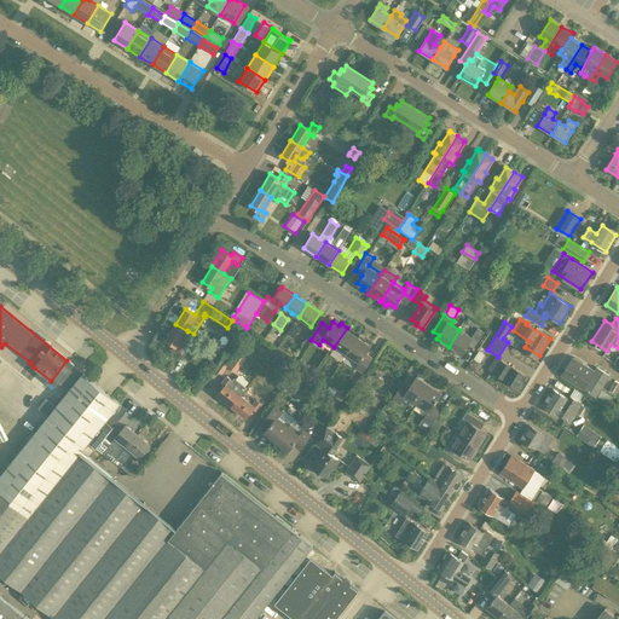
[(294,337),(301,327),(295,323),(287,334),(294,337)]
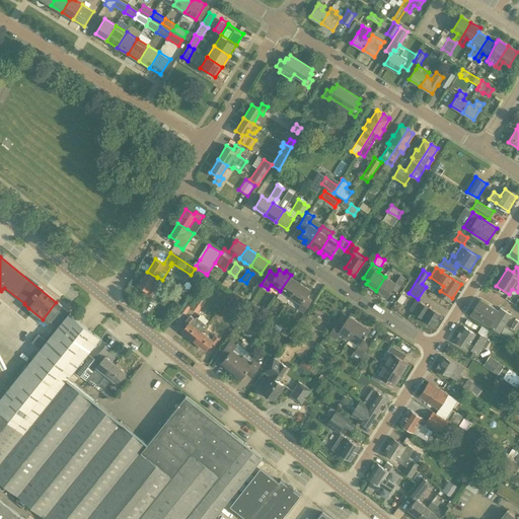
[(157,278),(147,272),(138,285),(146,290),(145,293),(151,297),(149,301),(155,305),(162,296),(155,292),(158,288),(153,284),(157,278)]
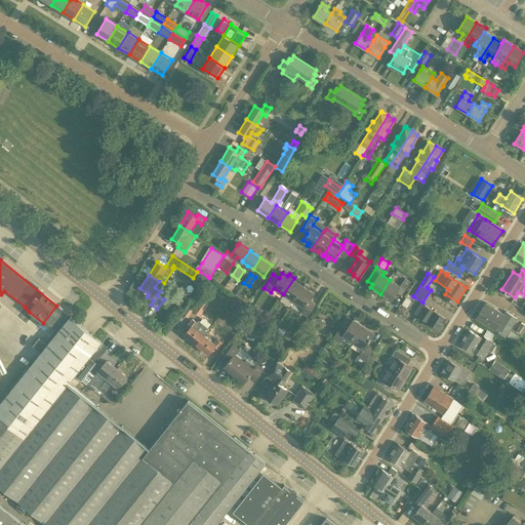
[(283,294),(281,297),(291,306),(294,301),(304,286),(298,283),(299,281),(294,278),(283,294)]
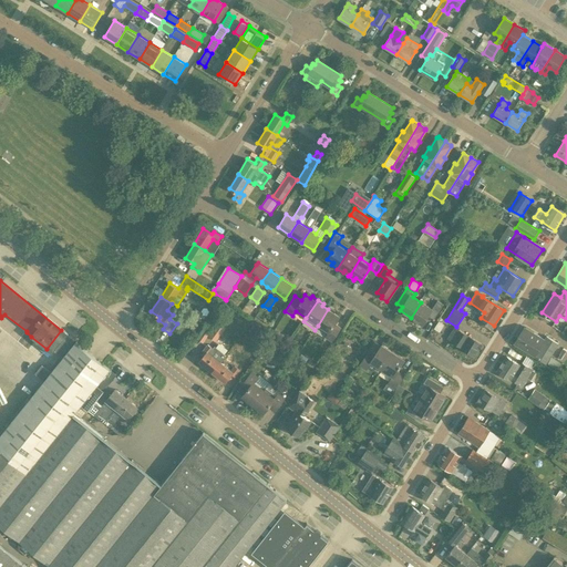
[(421,302),(411,318),(422,326),(429,316),(434,319),(443,305),(437,300),(431,310),(421,302)]
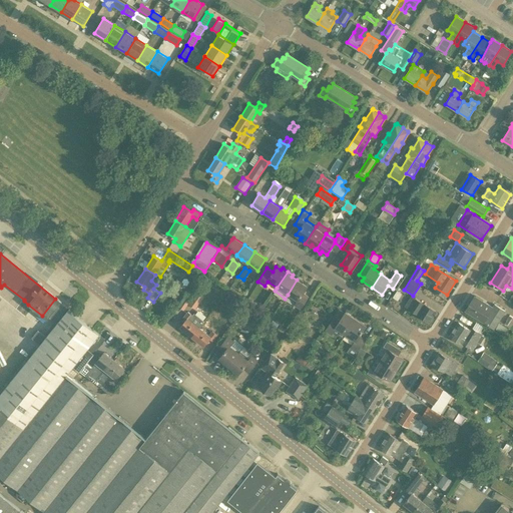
[(298,279),(297,280),(288,295),(297,301),(294,305),(301,309),(310,297),(304,292),(307,287),(302,284),(303,282),(298,279)]
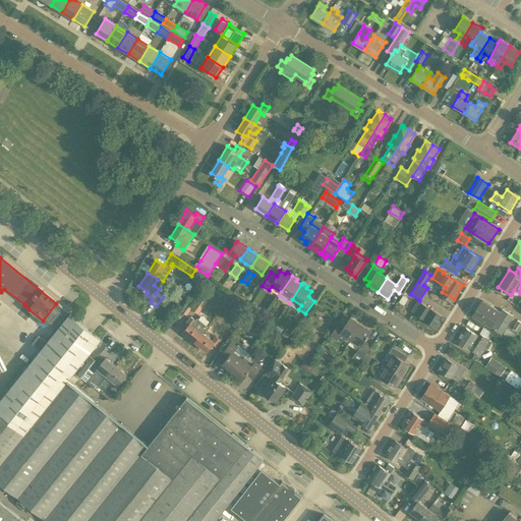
[(186,298),(178,293),(174,298),(183,303),(186,298)]
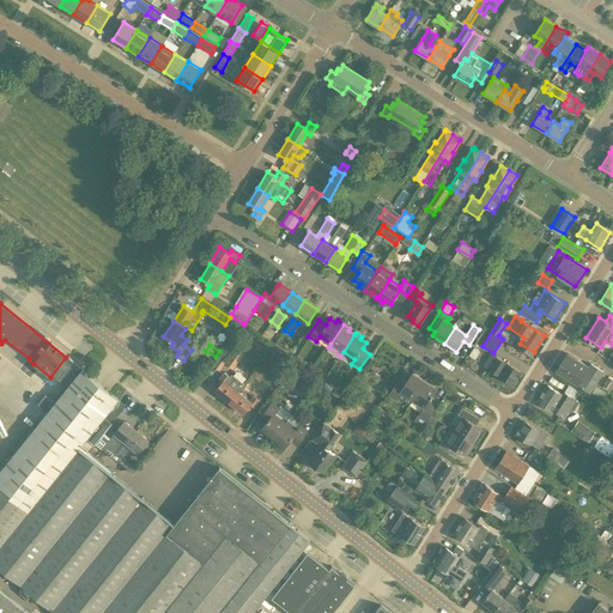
[(222,353),(213,366),(220,371),(225,364),(234,370),(244,354),(236,349),(229,358),(222,353)]
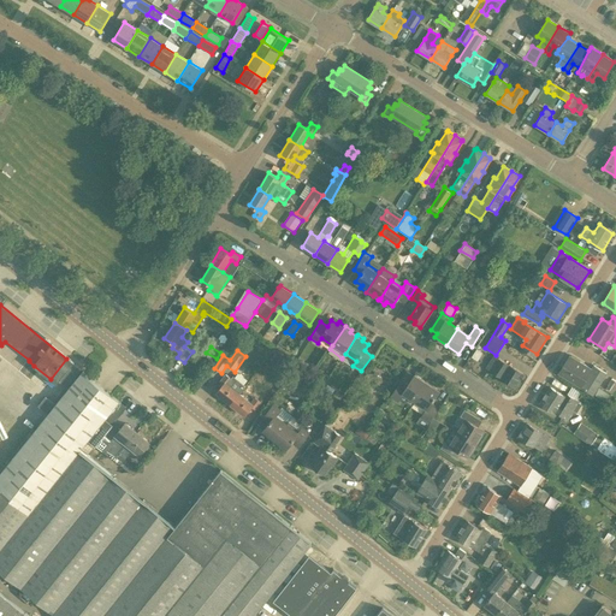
[(495,356),(487,368),(501,378),(516,388),(521,379),(525,374),(509,365),(495,356)]
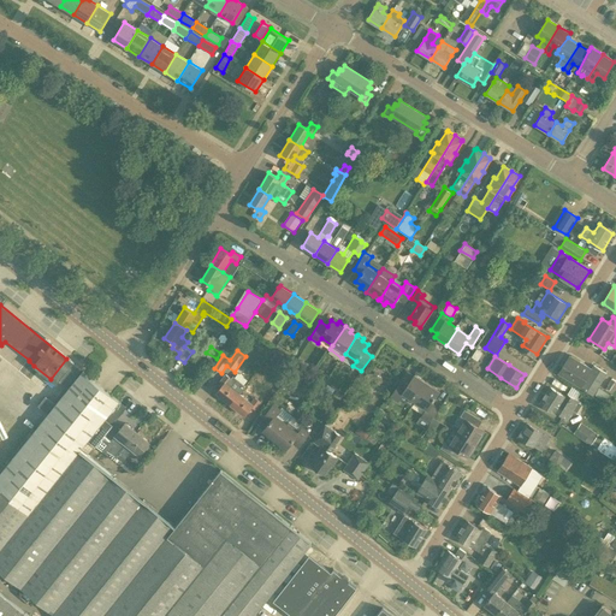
[(570,356),(558,374),(593,396),(606,374),(593,366),(591,369),(570,356)]
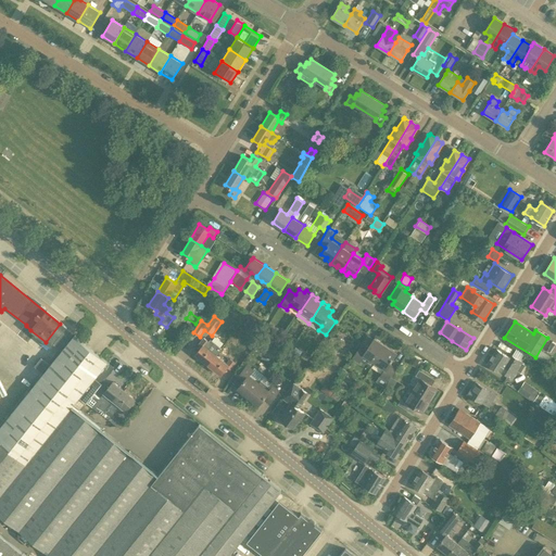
[(60,324),(46,342),(51,346),(52,344),(60,351),(74,335),(60,324)]
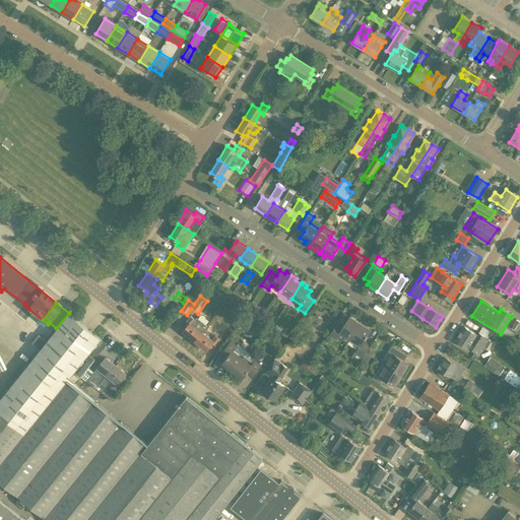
[(0,399),(0,463),(68,380),(69,378),(104,335),(72,309),(69,313),(0,399)]
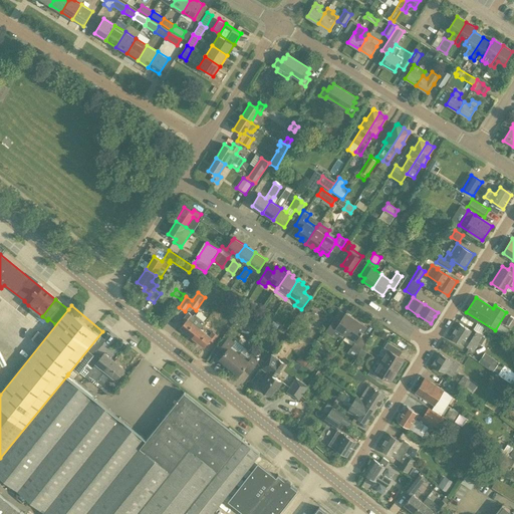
[(253,315),(242,308),(240,311),(251,319),(253,315)]
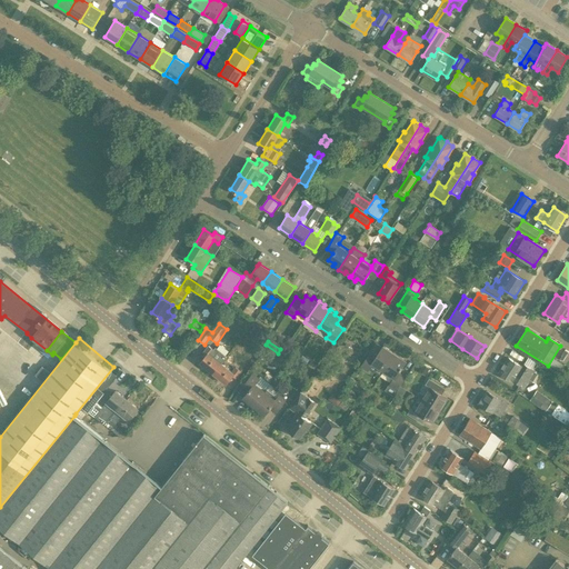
[(202,352),(206,355),(200,362),(208,369),(207,371),(208,372),(209,375),(211,373),(212,372),(213,373),(221,363),(211,356),(215,350),(208,346),(202,352)]
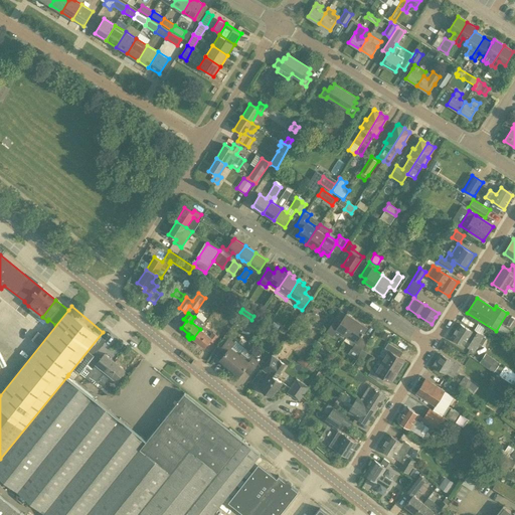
[(347,313),(338,326),(332,322),(326,332),(333,336),(335,333),(344,339),(347,335),(347,336),(357,320),(347,313)]
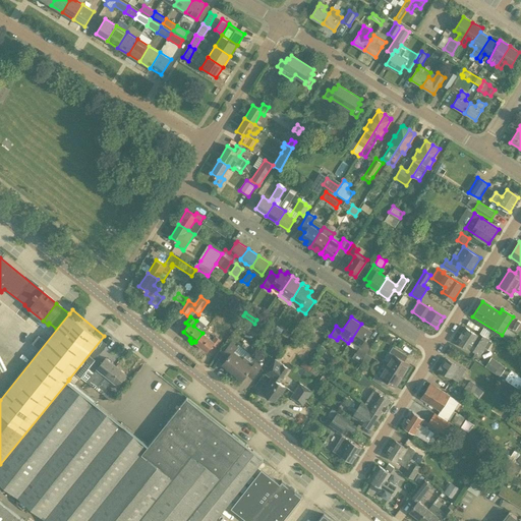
[(275,325),(268,321),(265,325),(272,330),(275,325)]
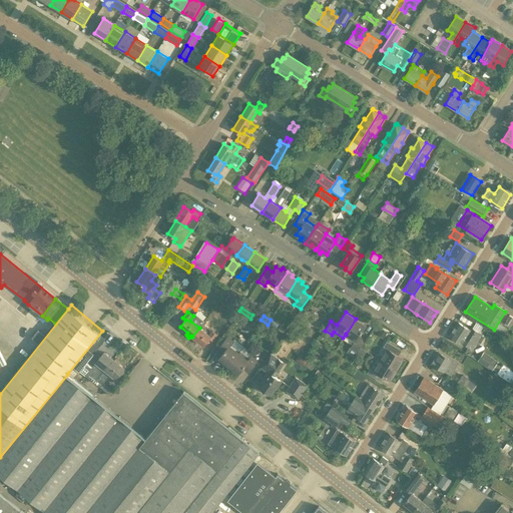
[(230,324),(221,318),(218,323),(227,329),(230,324)]
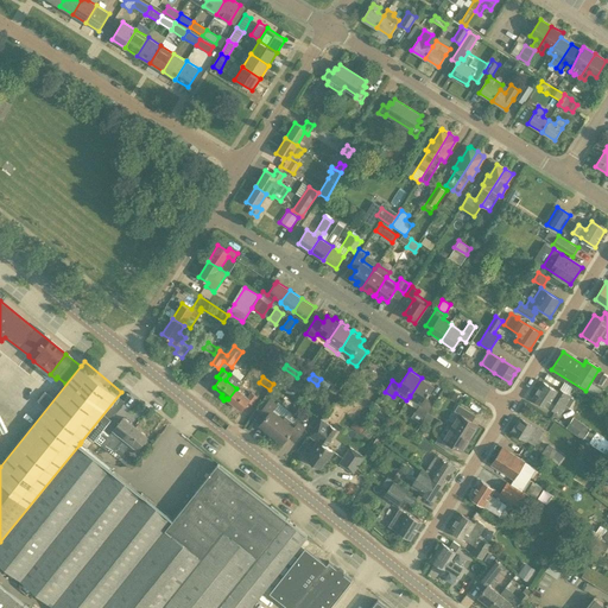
[(422,378),(410,397),(420,403),(415,412),(424,418),(434,403),(426,398),(435,386),(422,378)]
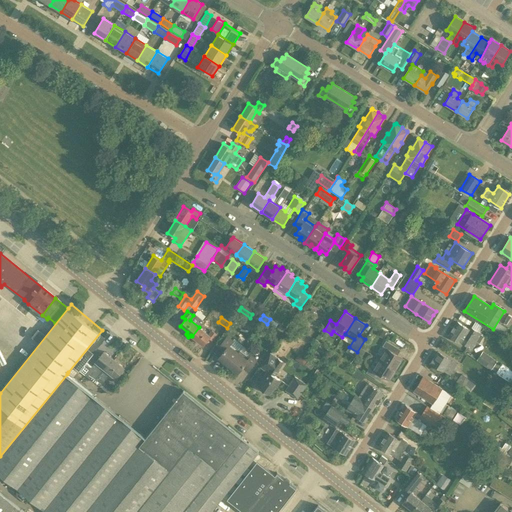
[(486,338),(481,334),(471,327),(470,330),(457,322),(448,336),(461,344),(462,343),(472,349),(477,341),(482,345),(486,338)]
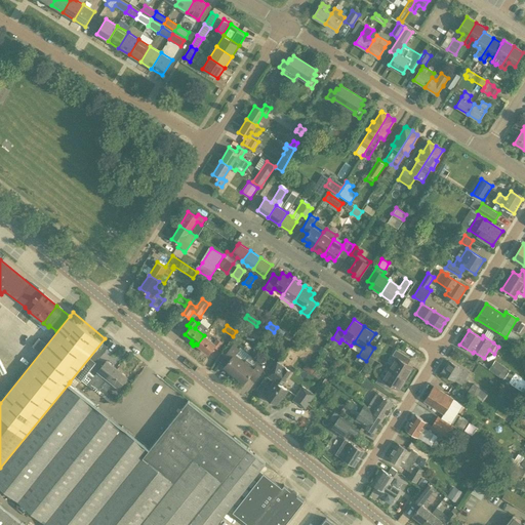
[(213,344),(204,335),(197,345),(209,355),(215,347),(217,349),(223,342),(217,338),(213,344)]
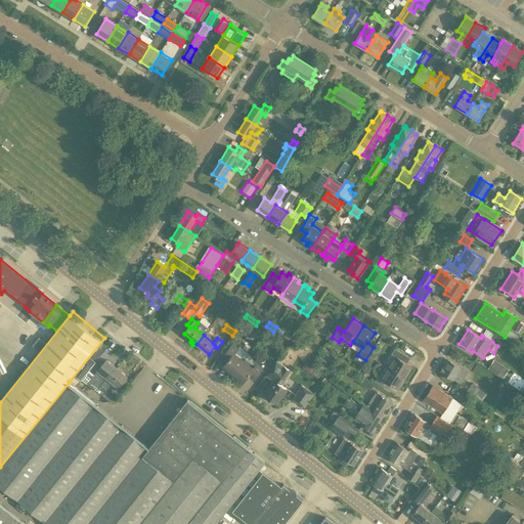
[(39,338),(33,346),(40,351),(46,344),(39,338)]
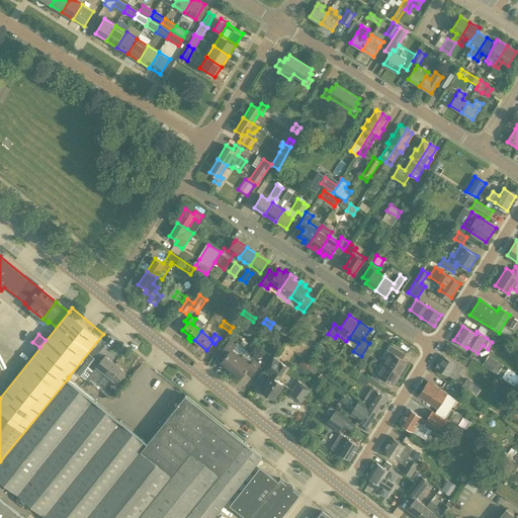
[(221,361),(231,369),(242,356),(248,350),(239,342),(238,344),(230,338),(221,351),(226,356),(221,361)]
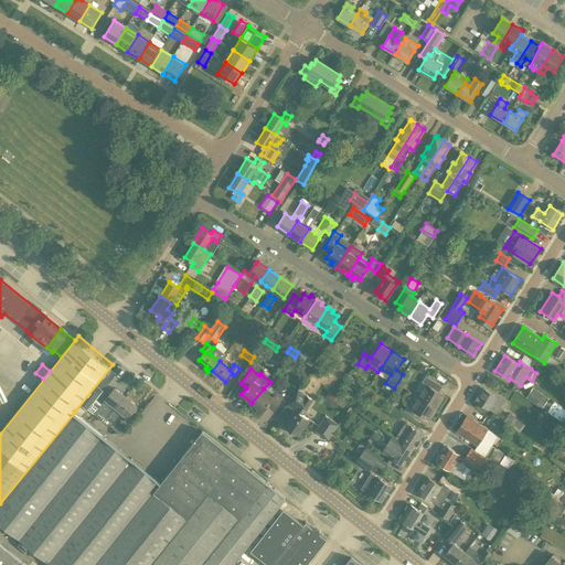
[(82,405),(88,411),(96,401),(114,379),(107,373),(82,405)]
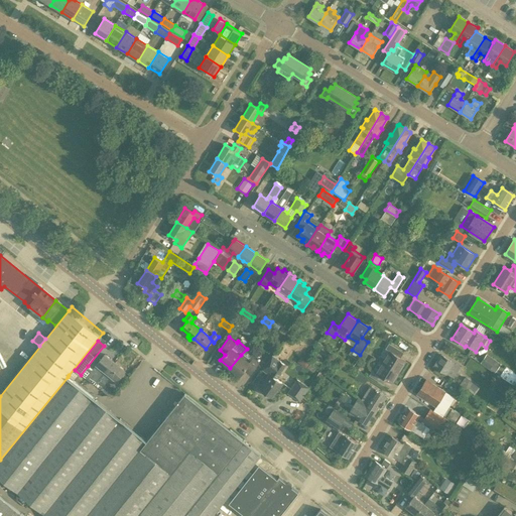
[(316,348),(328,356),(331,352),(319,344),(316,348)]
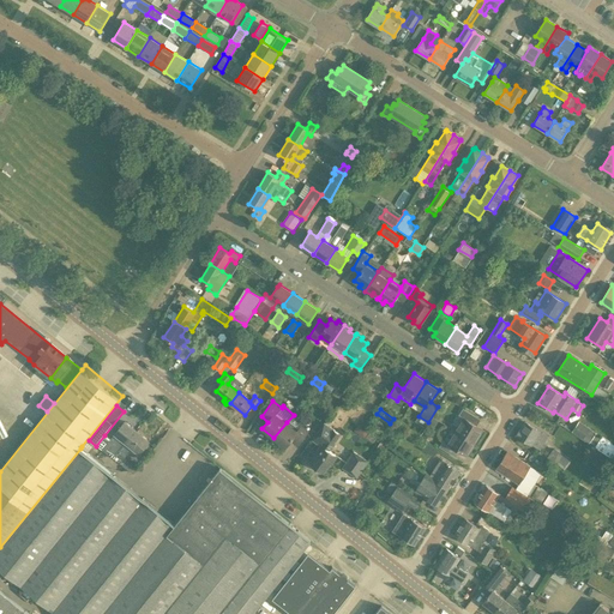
[(464,419),(456,431),(456,432),(474,443),(482,429),(471,423),(476,417),(463,409),(459,415),(464,419)]
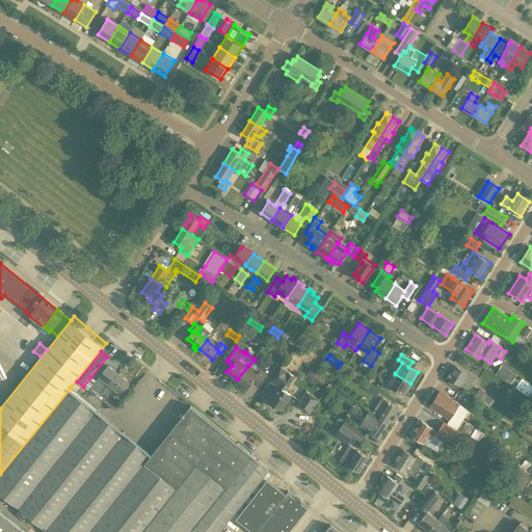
[(496,374),(510,384),(511,383),(516,387),(522,379),(516,376),(516,375),(502,365),(496,374)]
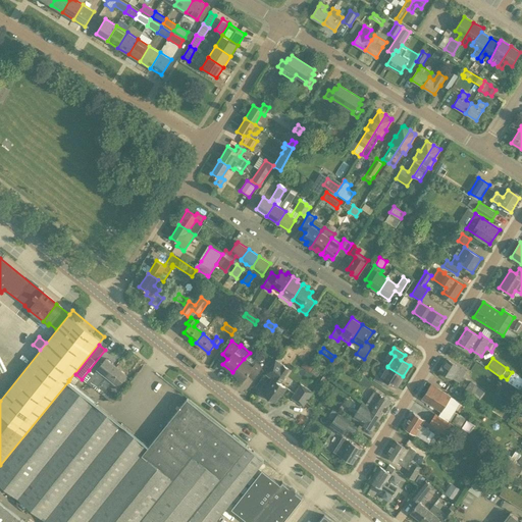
[(98,369),(103,373),(92,387),(97,392),(116,367),(106,359),(98,369)]
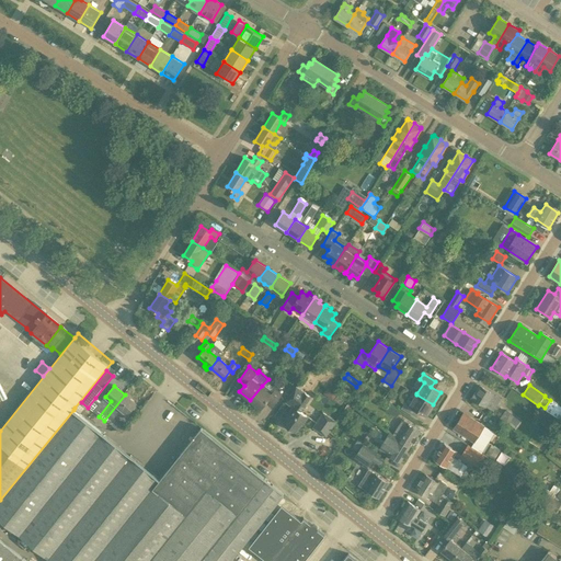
[(272,393),(262,386),(250,400),(261,409),(265,403),(272,408),(283,395),(275,389),(272,393)]
